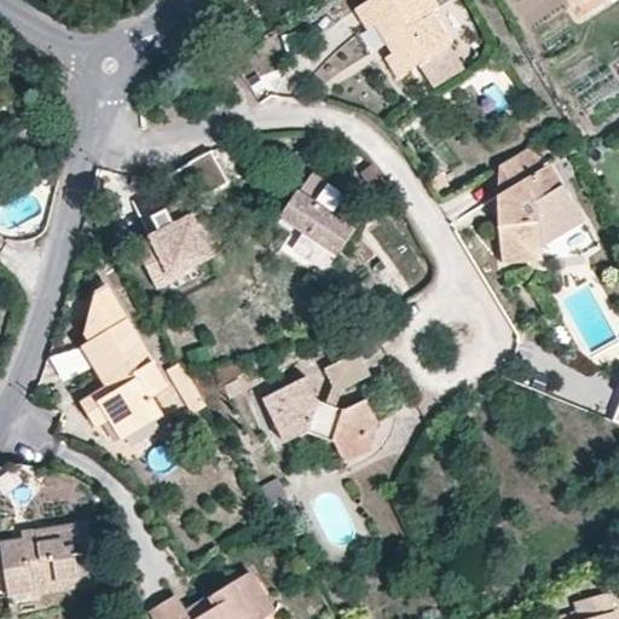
[(431,0),(371,0),(357,10),(366,28),(375,24),(393,52),(386,58),(395,76),(451,42),(432,12),(437,9),(431,0)]
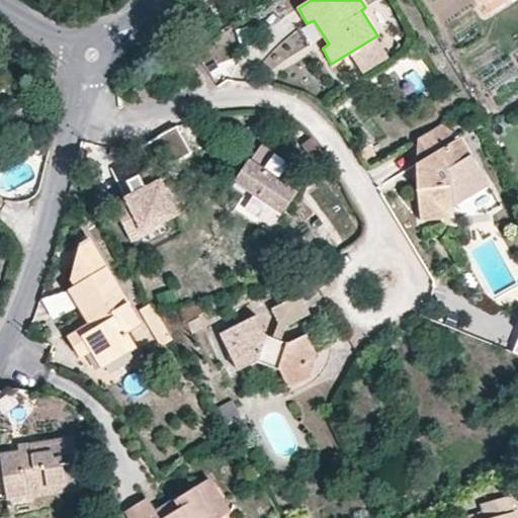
[(462,140),(439,125),(418,139),(420,223),(455,218),(452,207),(490,189),(462,140)]
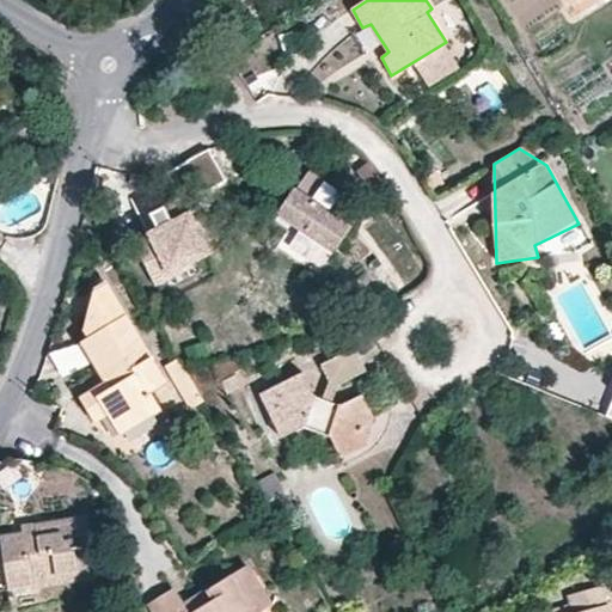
[(293,190),(276,215),(301,232),(332,252),(349,226),(293,190)]
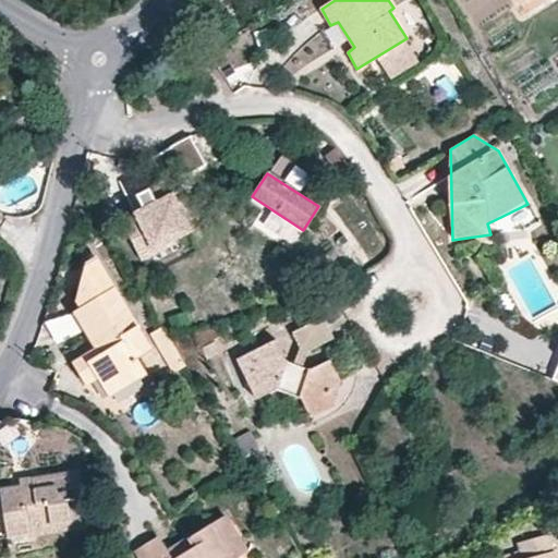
[(191,232),(170,192),(150,202),(144,187),(131,194),(137,206),(117,216),(138,258),(191,232)]
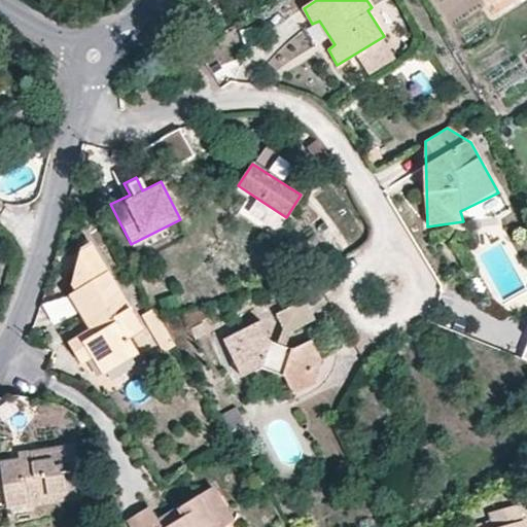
[(278,231),(286,217),(259,200),(250,213),(278,231)]
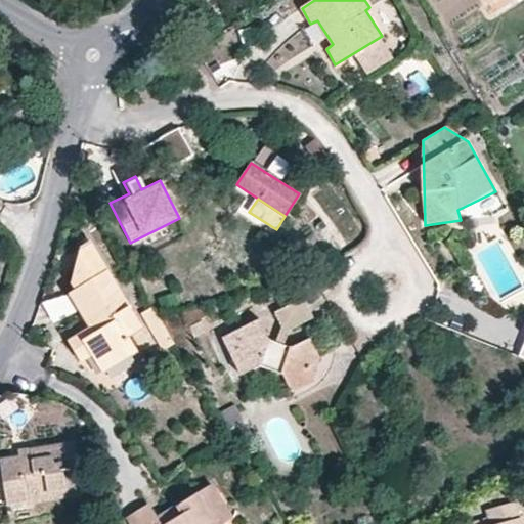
[(117,289),(83,234),(73,296),(89,326),(70,340),(80,360),(92,354),(100,369),(137,351),(128,336),(139,326),(117,289)]
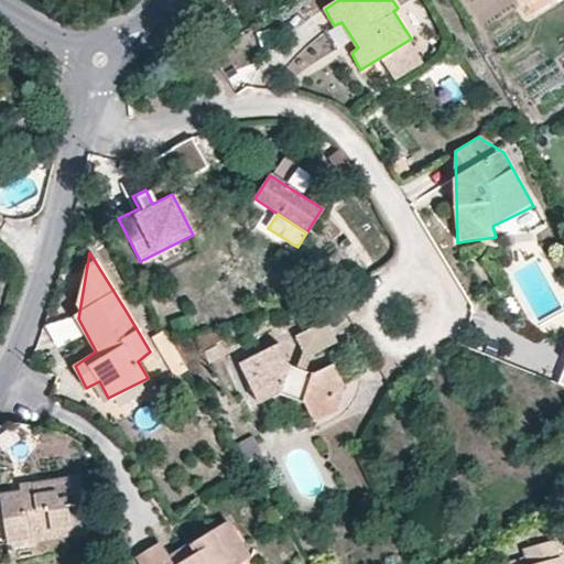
[(295,335),(303,353),(305,356),(311,354),(334,343),(324,321),(295,335)]
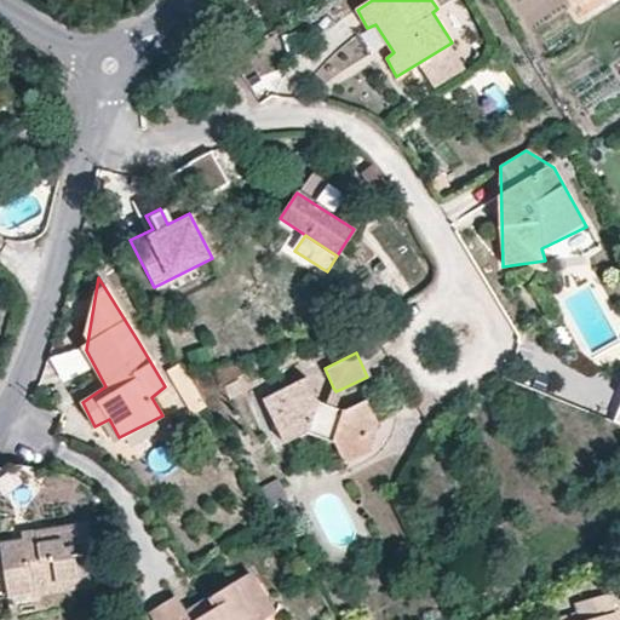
[(190,382),(179,365),(167,371),(193,414),(205,406),(190,382)]
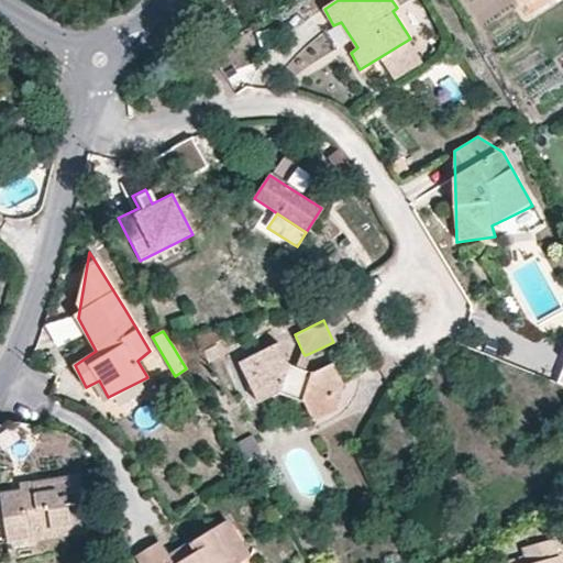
[(304,371),(295,367),(289,365),(277,342),(238,363),(257,400),(278,394),(301,401),(311,420),(333,409),(341,383),(332,363),(309,373),(304,371)]
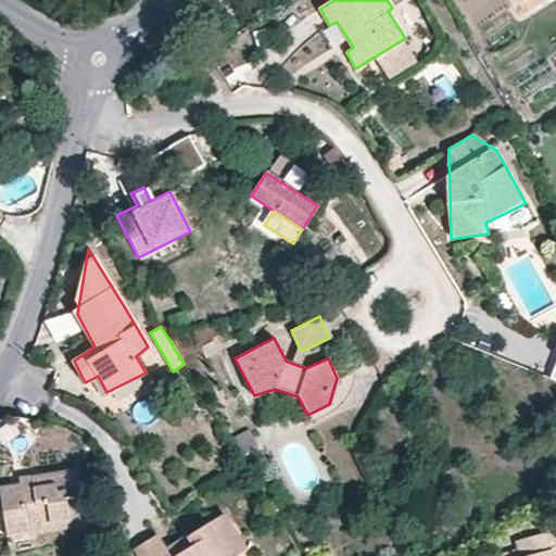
[(299,348),(291,363),(300,366),(306,349),(301,351),(299,348)]
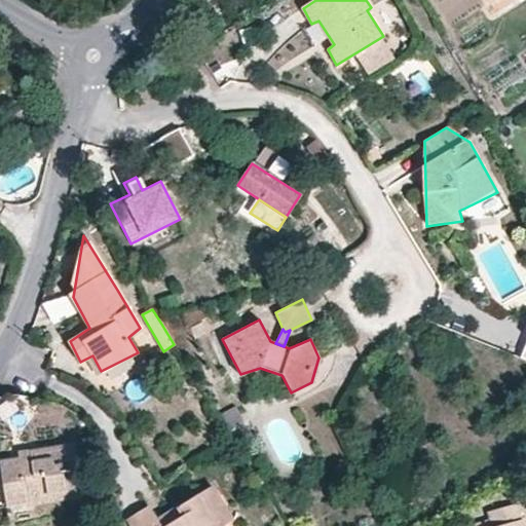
[(217,416),(233,442),(238,450),(254,440),(233,405),(217,416)]
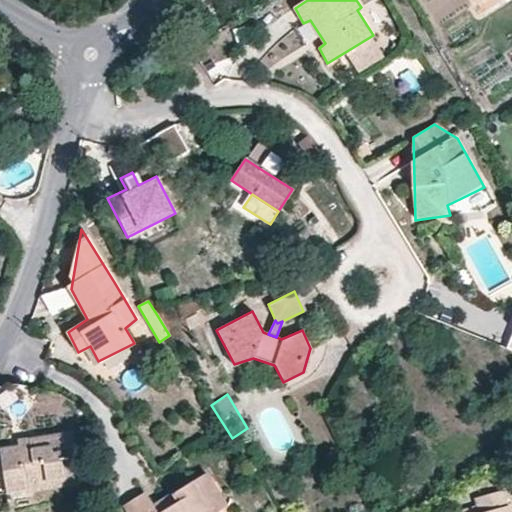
[(18,445),(0,447),(0,452),(6,492),(23,489),(25,492),(77,484),(71,431),(25,438),(24,437),(16,438),(18,445)]
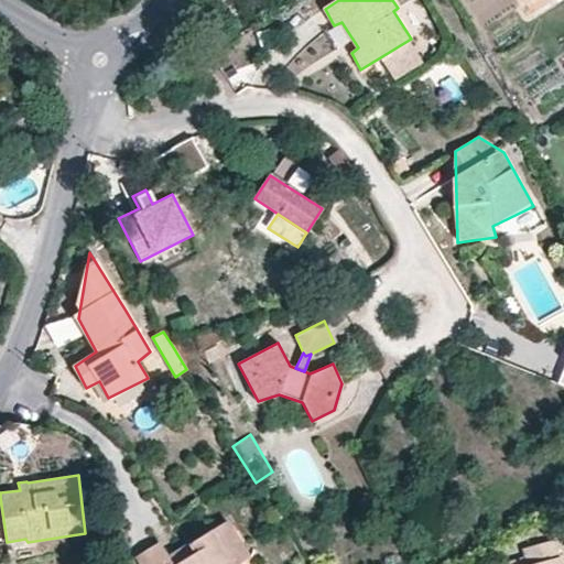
[(159,542),(136,557),(139,563),(237,563),(249,556),(227,522),(169,557),(159,542)]
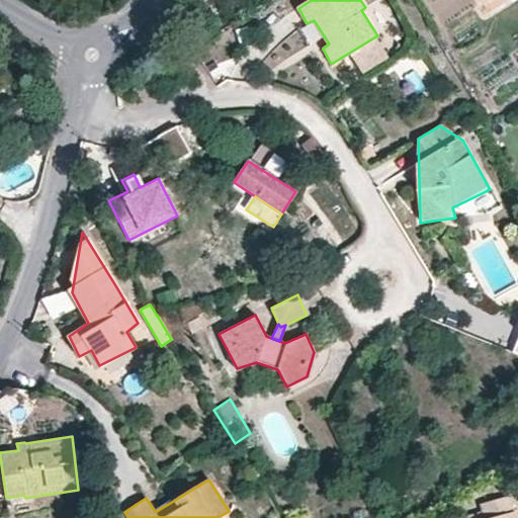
[(515,517),(509,495),(481,504),(484,517),(515,517)]
